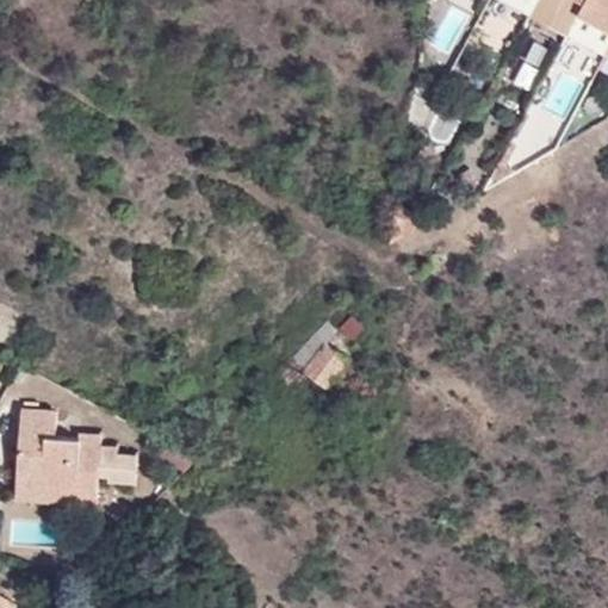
[(502,0),(603,54),(607,44),(607,31),(576,14),(575,14),(558,6),(560,0),(502,0)]
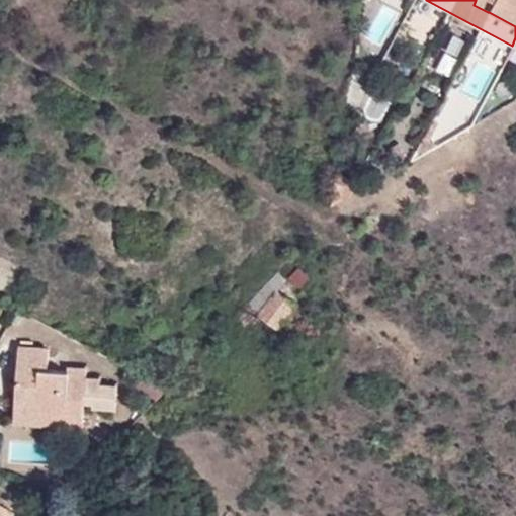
[(515,26),(515,37),(512,46),(513,46),(515,47),(515,0),(476,0),(474,5),(488,12),(489,12),(515,26)]
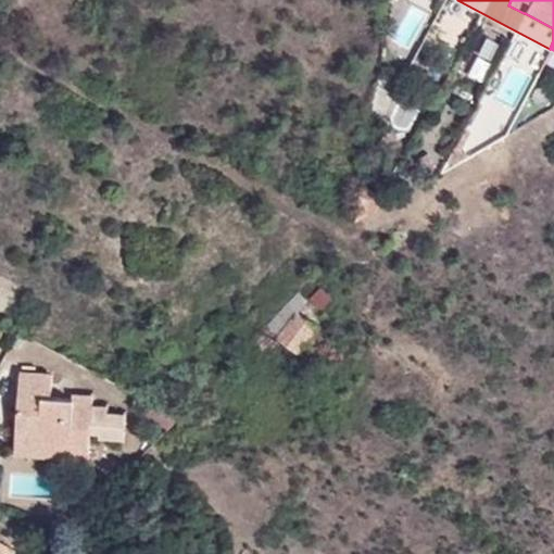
[(320,311),(330,302),(319,290),(310,299),(320,311)]
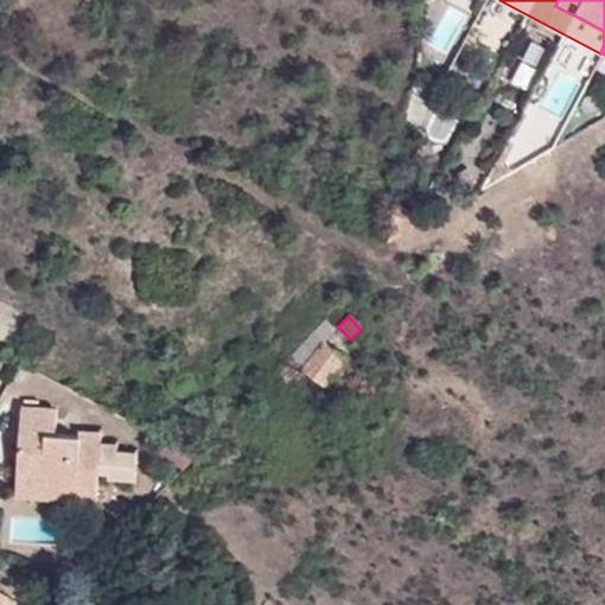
[(339,357),(350,342),(324,320),(290,356),(301,370),(300,371),(323,388),(344,360),(339,357)]
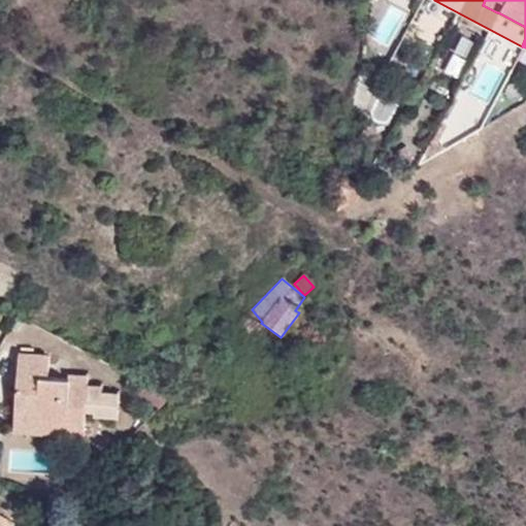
[(293,347),(310,323),(299,313),(281,337),(284,339),(293,347)]
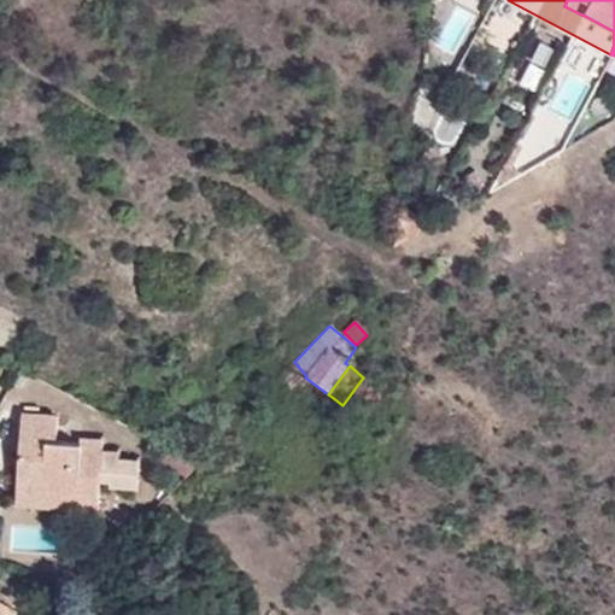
[(56,417),(21,415),(18,461),(34,461),(33,493),(77,497),(75,511),(98,513),(99,482),(109,484),(109,487),(135,488),(138,461),(117,460),(118,452),(103,452),(103,440),(82,439),(81,444),(56,443),(56,417)]
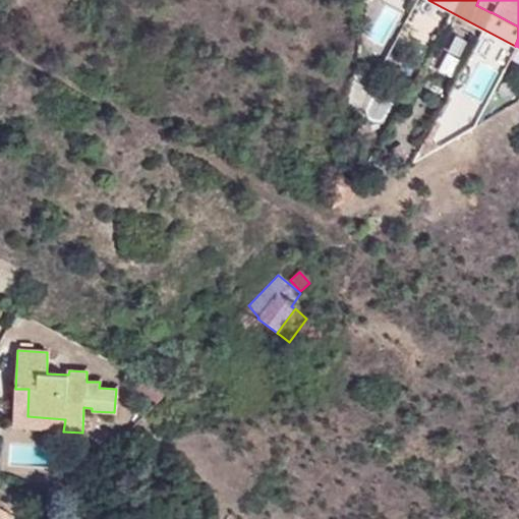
[(151,390),(138,383),(134,391),(147,398),(151,390)]
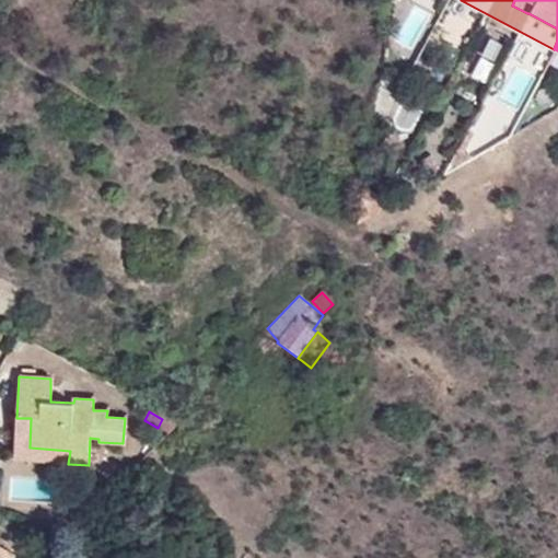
[(16,418),(14,460),(68,464),(70,451),(30,448),(31,418),(16,418)]
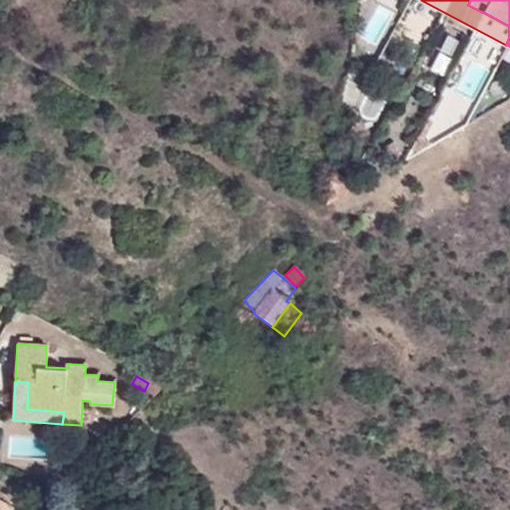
[(11,509),(12,508),(0,501),(0,509),(11,509)]
